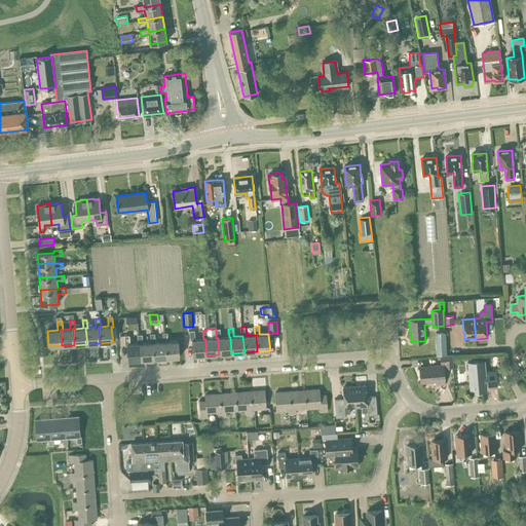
[(230,337),(229,337),(221,337),(220,329),(216,330),(216,338),(218,338),(219,354),(231,353),(230,337)]
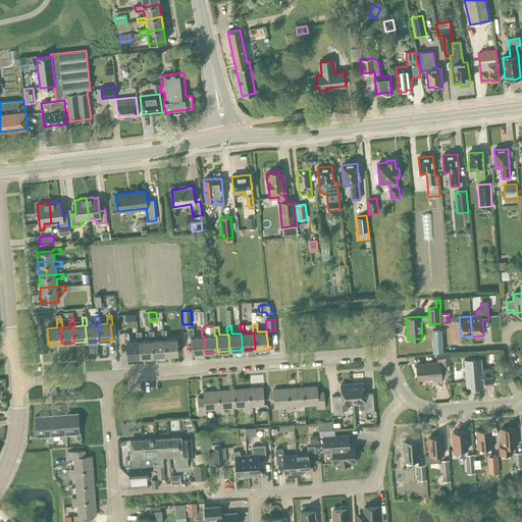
[(204,336),(202,336),(194,337),(194,328),(188,328),(189,337),(191,337),(192,354),(205,353),(204,336)]
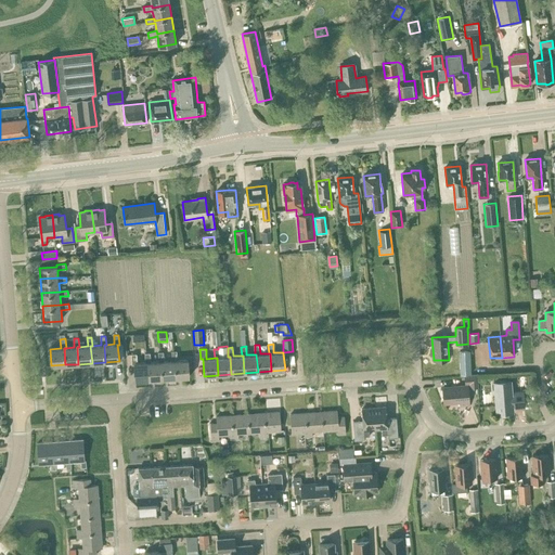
[(469,350),(459,351),(460,375),(470,374),(469,350)]
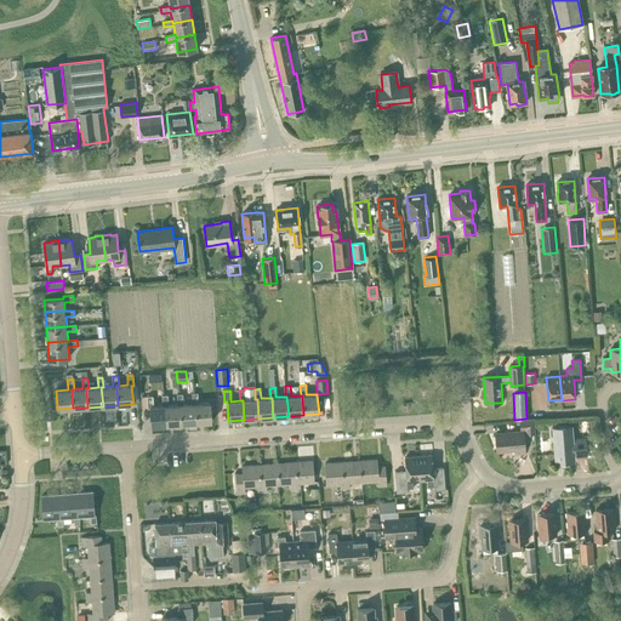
[(211,421),(210,403),(198,403),(198,393),(193,394),(193,404),(195,404),(197,422),(211,421)]
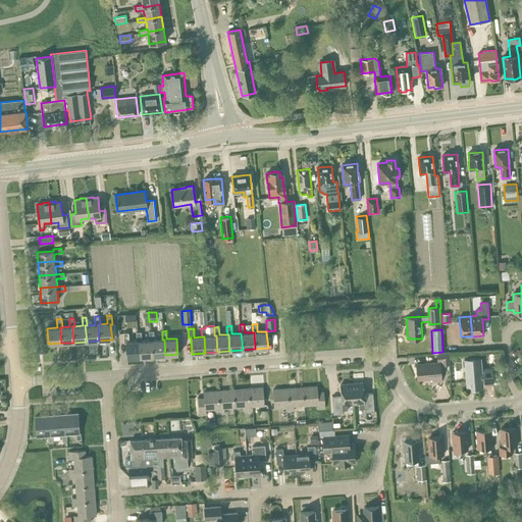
[(164,340),(162,340),(154,340),(154,331),(149,332),(150,341),(151,340),(152,356),(165,355),(164,340)]
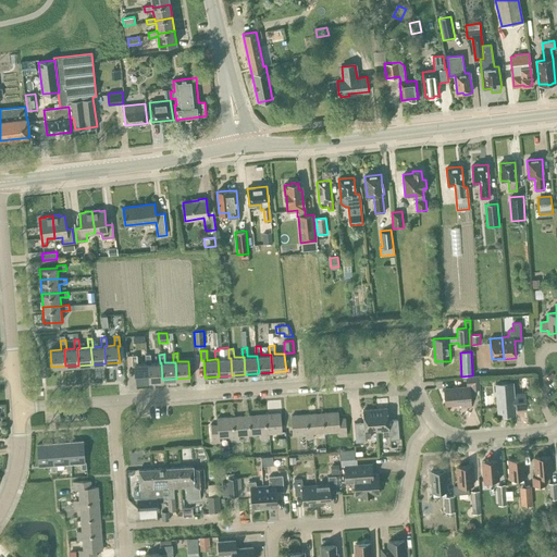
[(161,362),(160,363),(151,363),(150,355),(146,355),(146,364),(148,364),(149,381),(162,380),(161,362)]
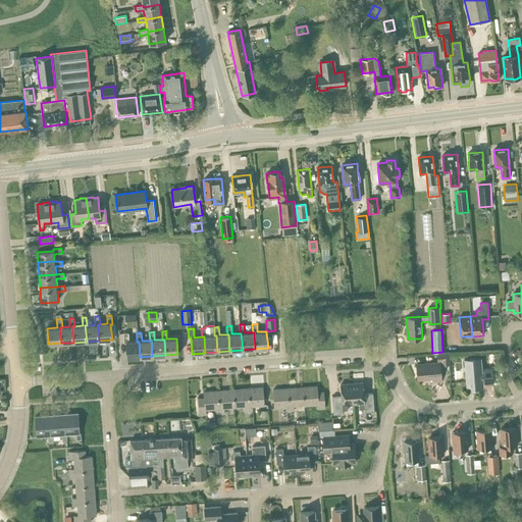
[(139,342),(137,342),(129,343),(128,333),(123,333),(124,343),(125,343),(126,358),(140,357),(139,342)]
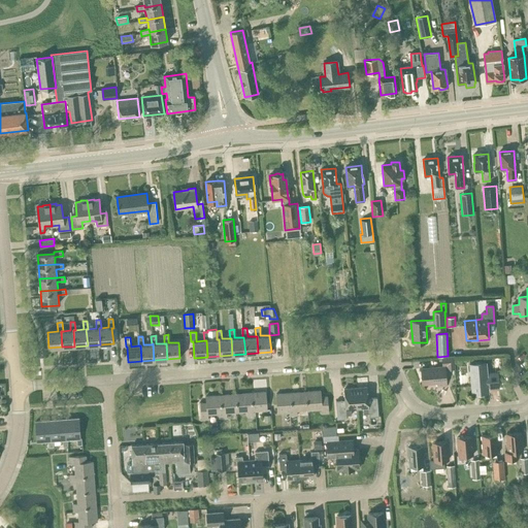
[(442,358),(442,365),(447,365),(448,369),(455,368),(454,357),(442,358)]
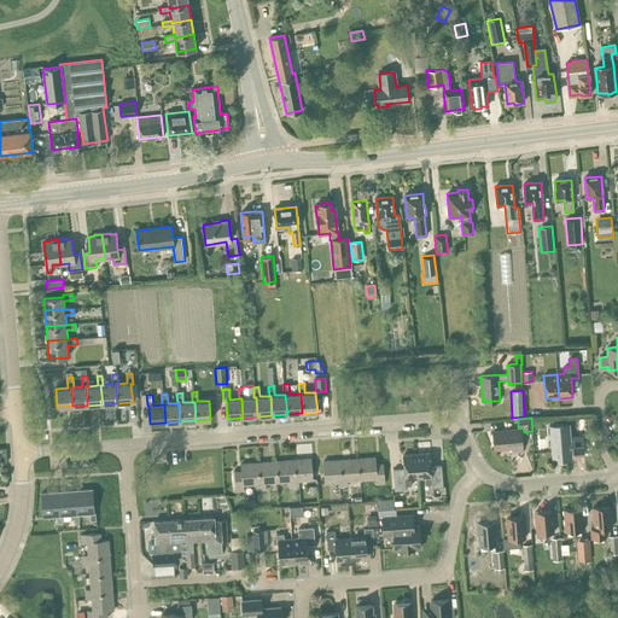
[(571,454),(583,453),(582,436),(570,437),(569,425),(551,426),(553,460),(571,459),(571,454)]
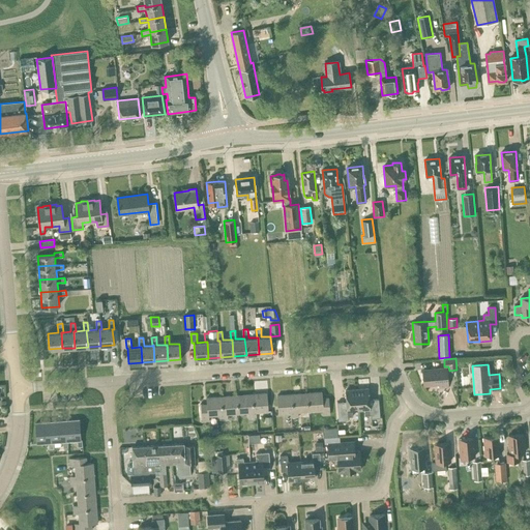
[(422,371),(423,385),(439,384),(440,388),(448,387),(446,369),(422,371)]
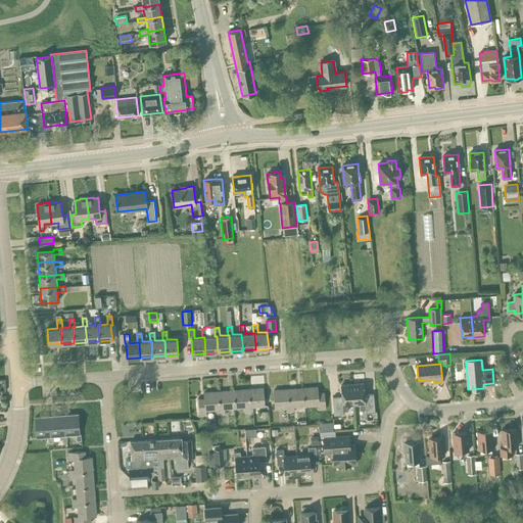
[(375,412),(374,393),(365,394),(364,383),(352,384),(353,405),(360,405),(361,410),(366,410),(366,413),(375,412)]
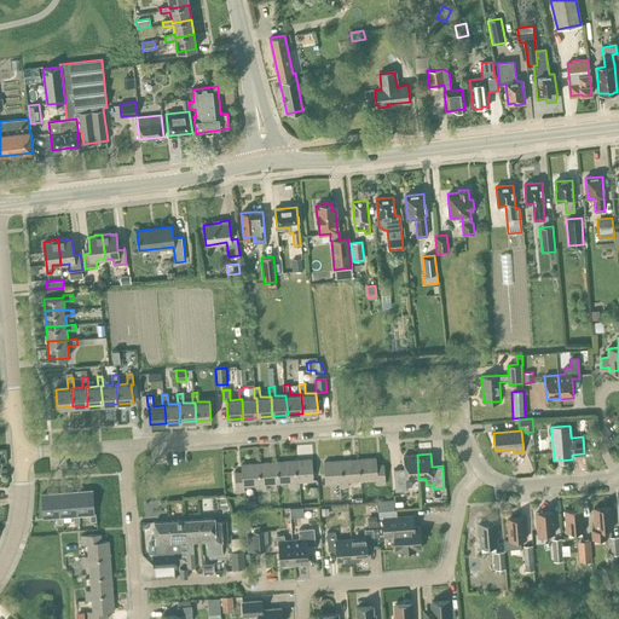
[(411,480),(418,479),(417,455),(404,456),(405,474),(401,474),(400,469),(394,470),(395,491),(406,491),(406,486),(412,486),(411,480)]
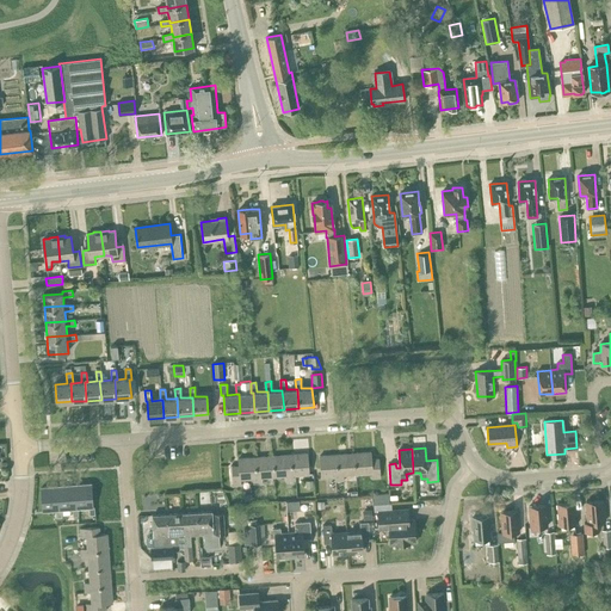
[(358,454),(360,474),(371,473),(372,479),(381,479),(378,460),(371,460),(371,452),(358,454)]
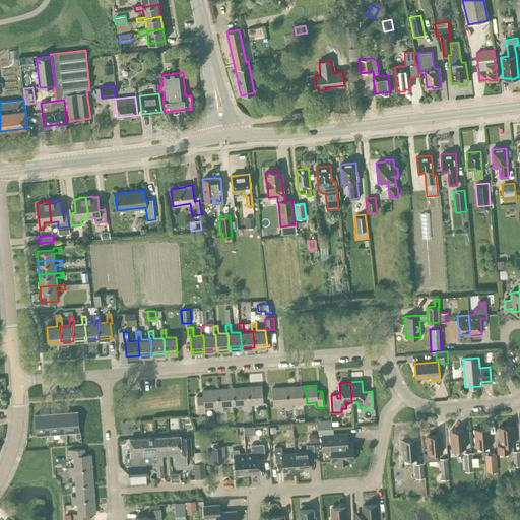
[(249,404),(251,404),(263,403),(262,386),(247,387),(249,404)]
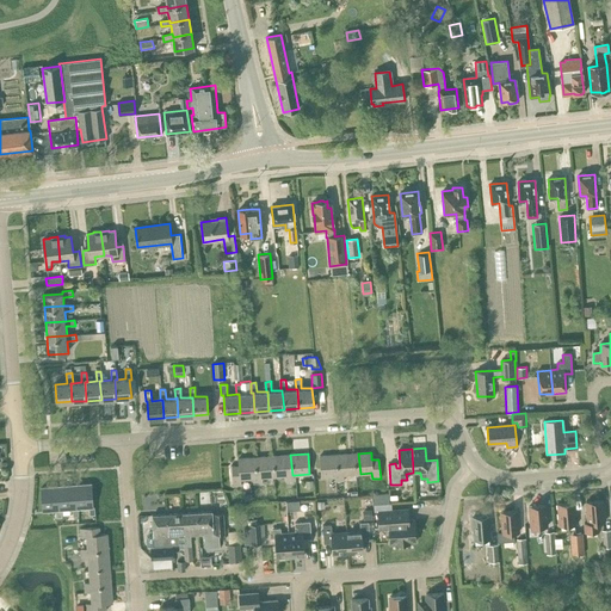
[(340,475),(344,475),(360,474),(358,454),(339,455),(340,475)]
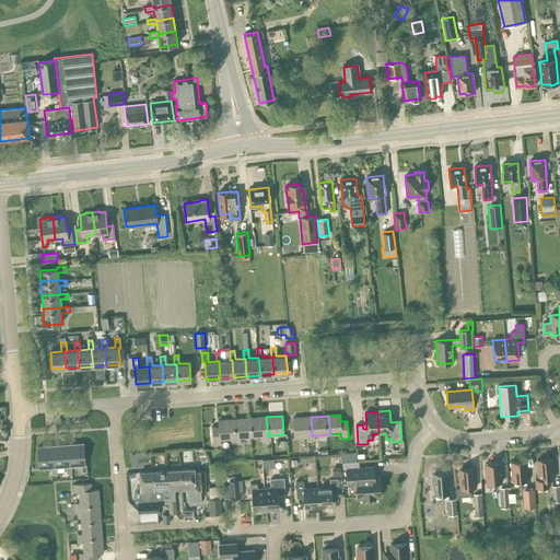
[(270,435),(268,435),(266,417),(251,418),(252,436),(263,436),(264,441),(270,441),(270,435)]
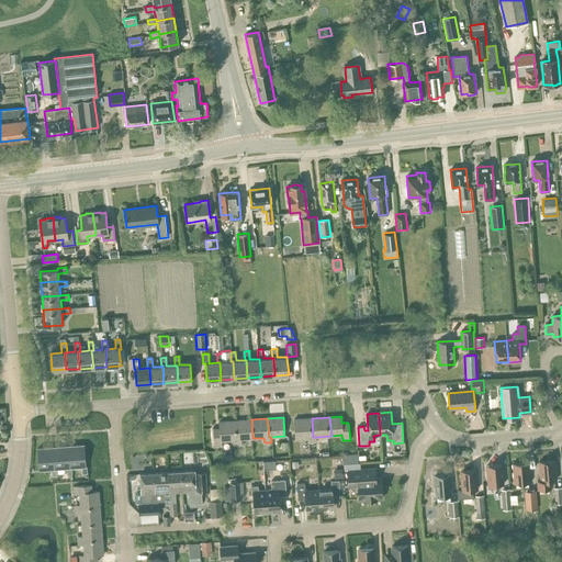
[(316,437),(313,437),(312,418),(294,419),(295,439),(308,438),(308,442),(316,442),(316,437)]
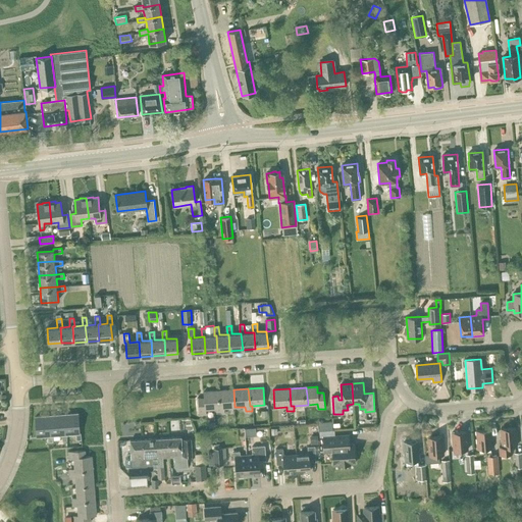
[(223,408),(235,407),(233,389),(218,390),(219,409),(216,409),(216,414),(224,413),(223,408)]
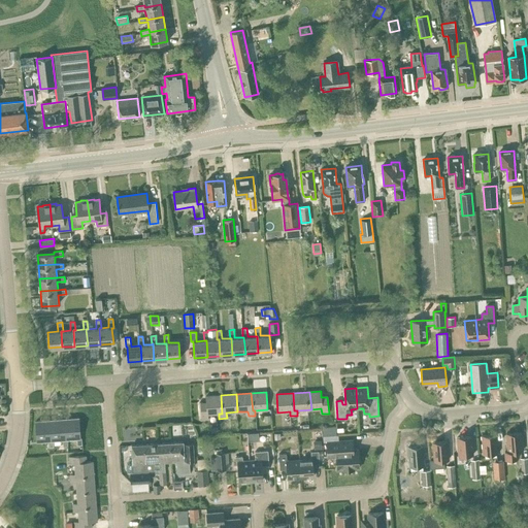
[(219,414),(222,414),(221,395),(205,396),(206,402),(200,403),(201,420),(208,419),(208,415),(219,414)]
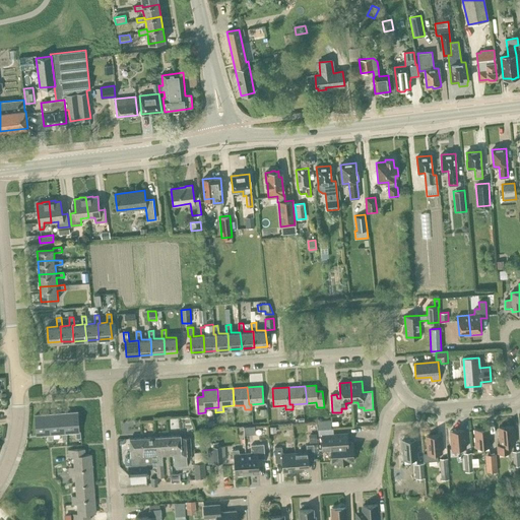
[(65,433),(67,433),(76,432),(76,439),(81,438),(80,432),(79,432),(77,411),(63,412),(65,433)]
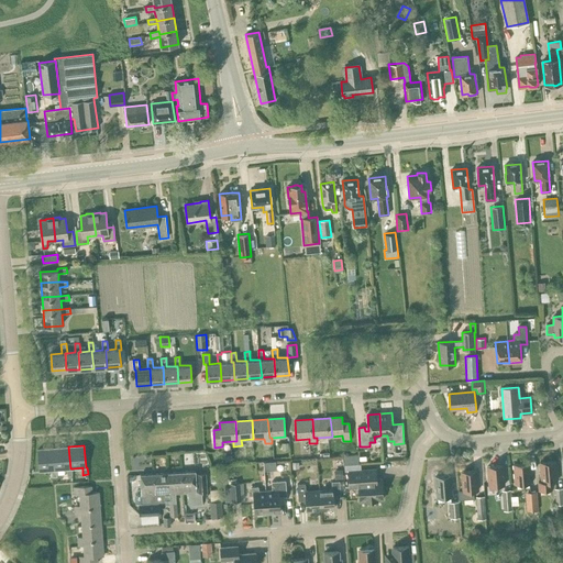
[(73,475),(73,468),(70,468),(68,446),(54,448),(55,470),(57,470),(67,468),(68,475),(73,475)]
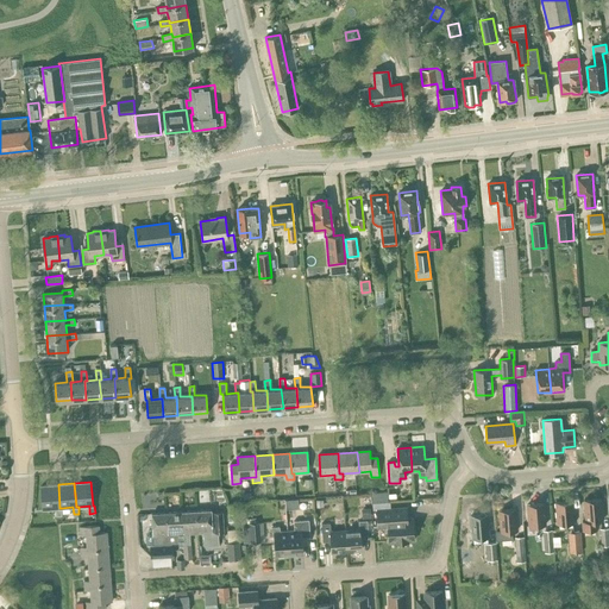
[(62,515),(62,508),(60,508),(58,484),(41,485),(43,509),(56,508),(57,515),(62,515)]
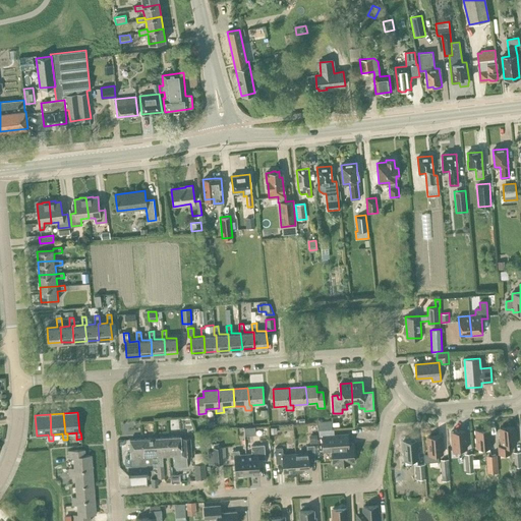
[(332,429),(331,420),(317,421),(319,430),(332,429)]
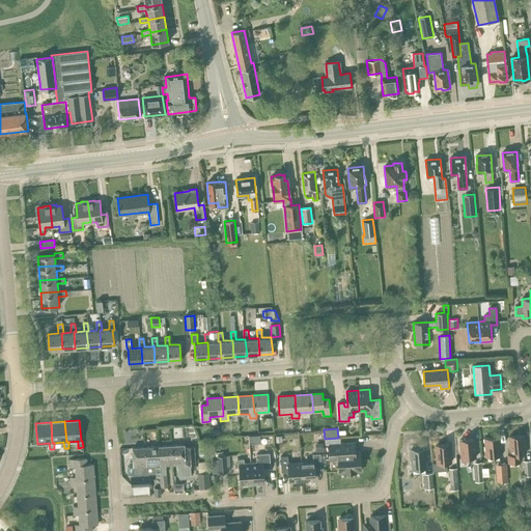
[(259,435),(249,436),(249,444),(260,443),(259,435)]
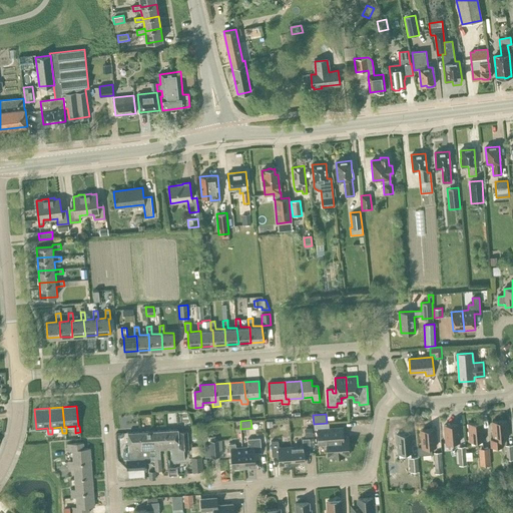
[(503,446),(502,439),(507,438),(506,420),(492,421),(493,439),(490,439),(491,447),(503,446)]
